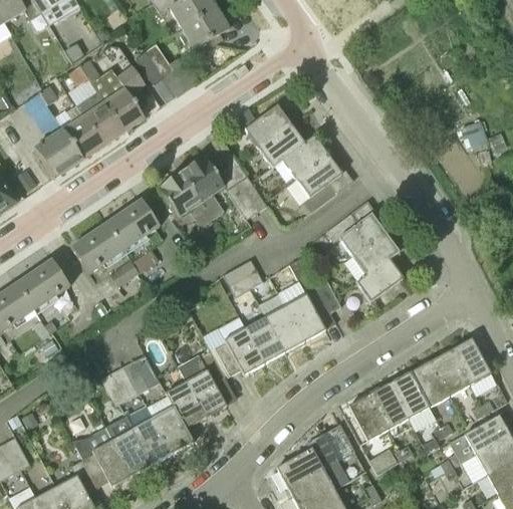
[(42,12),(34,0),(0,0),(0,12),(5,22),(24,10),(30,19),(42,12)]
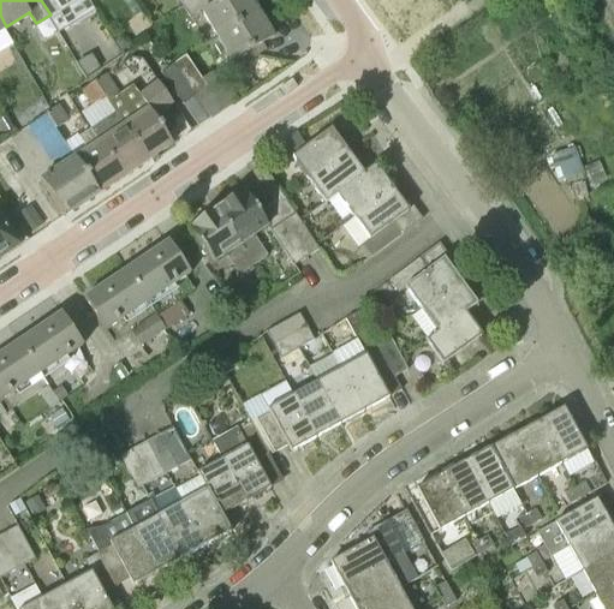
[(41,0),(51,15),(73,0),(41,0)]
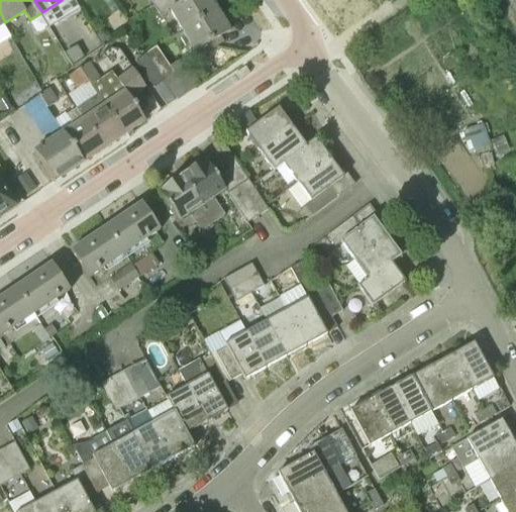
[(183,27),(218,6),(214,0),(157,0),(155,1),(162,13),(170,7),(183,27)]
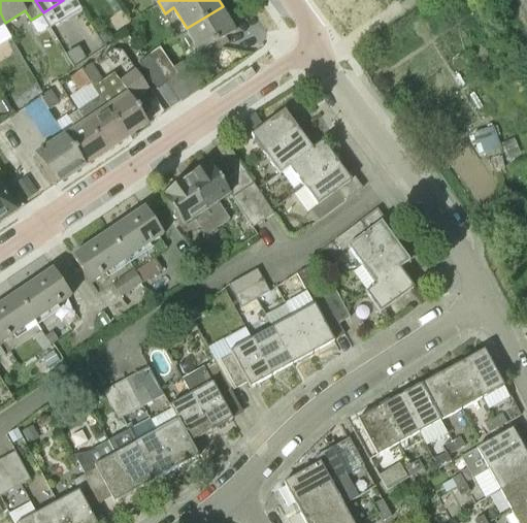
[(187,28),(189,31),(199,50),(235,28),(223,6),(187,28)]
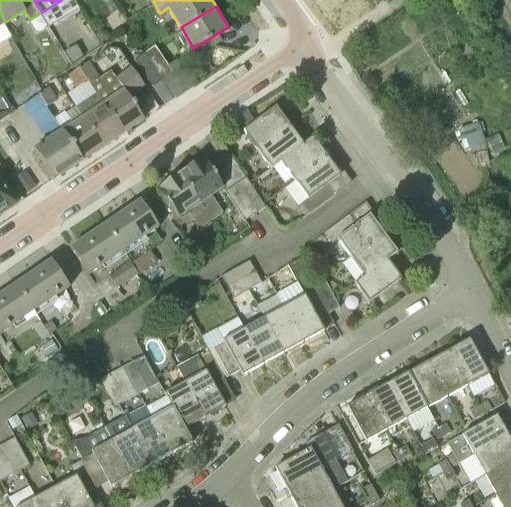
[(106,25),(96,31),(101,40),(111,34),(106,25)]
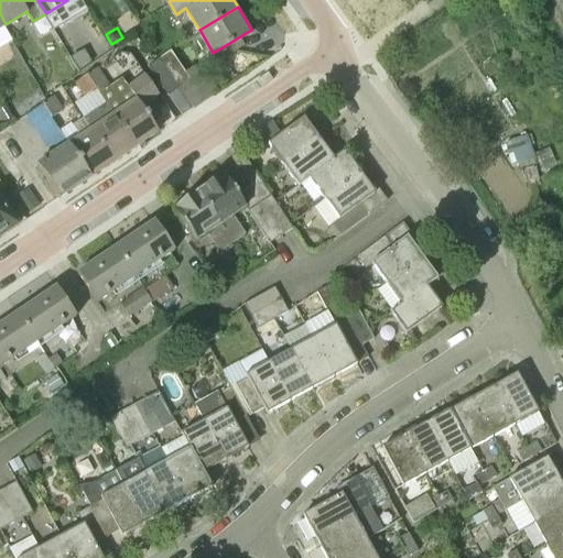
[(85,45),(71,53),(79,67),(93,58),(85,45)]
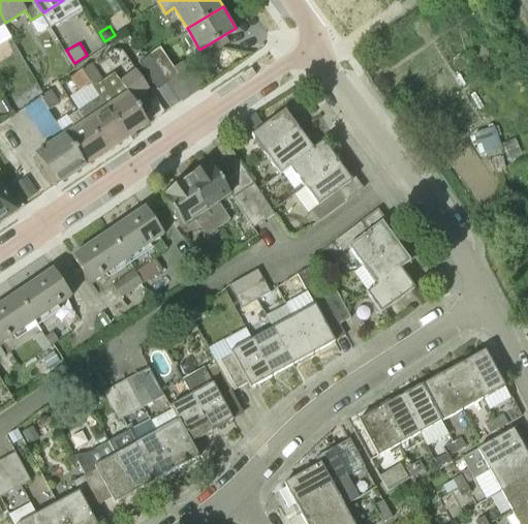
[(150,53),(167,79),(179,71),(160,45),(150,53)]
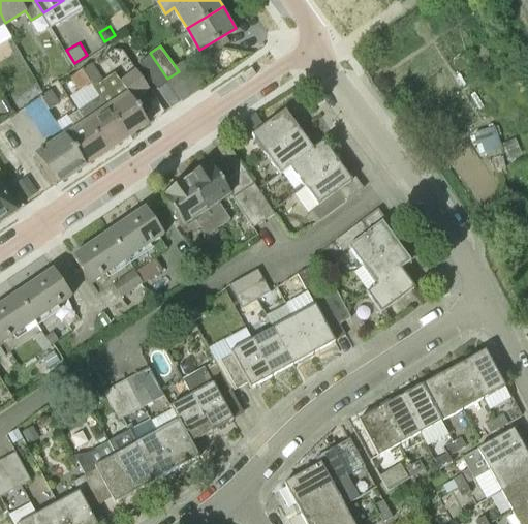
[(150,53),(138,60),(157,86),(167,79),(150,53)]
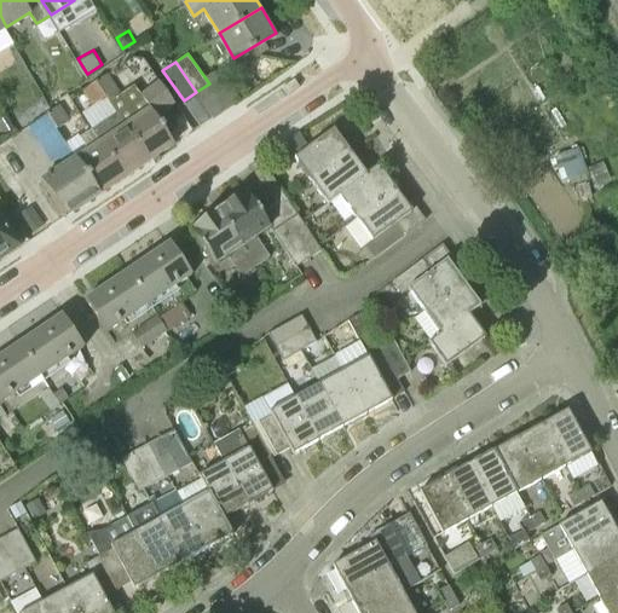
[(134,81),(150,103),(126,120),(127,122),(149,157),(174,140),(163,126),(165,125),(162,121),(161,121),(156,115),(175,100),(161,81),(151,68),(134,81)]
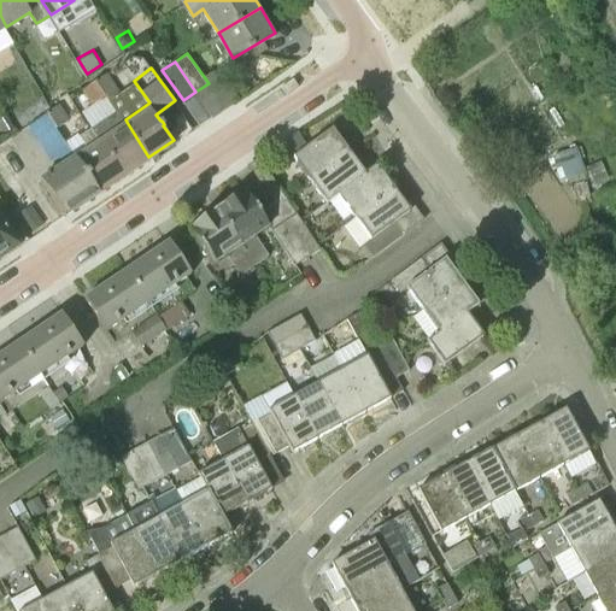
[(106,93),(110,98),(122,89),(110,69),(97,78),(106,93)]
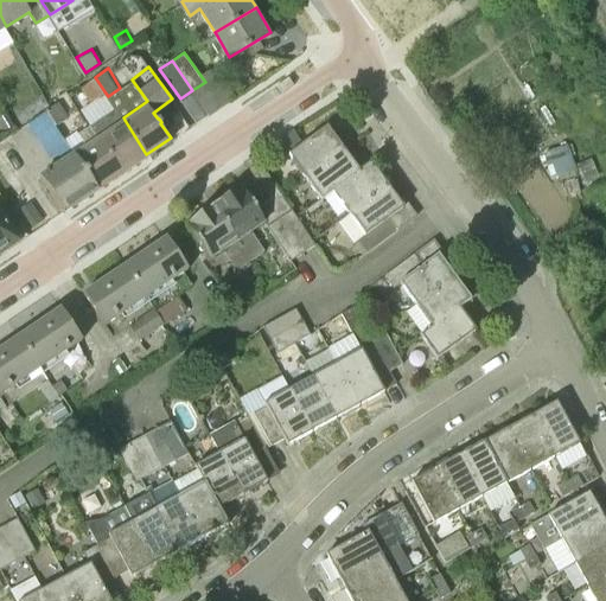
[(104,91),(95,77),(82,85),(91,100),(104,91)]
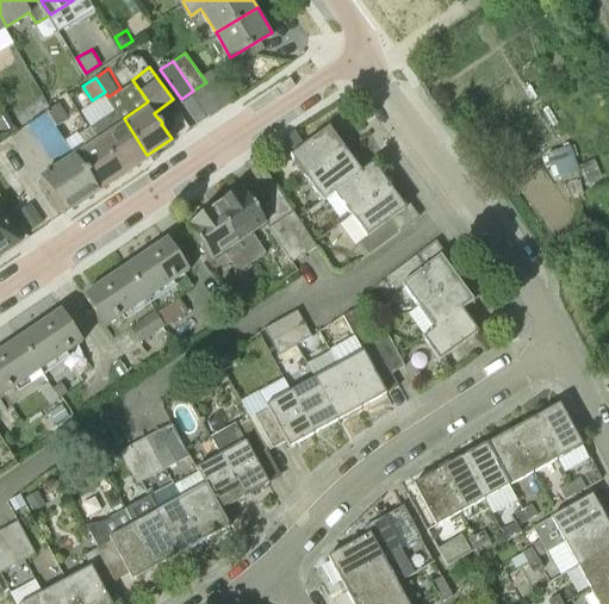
[(69,114),(61,100),(47,110),(56,124),(69,114)]
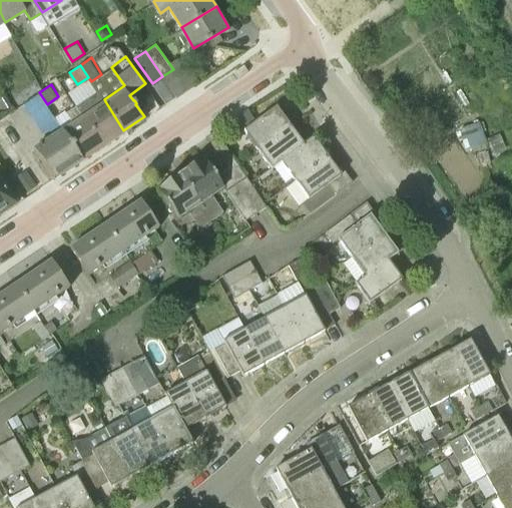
[(104,99),(97,90),(77,104),(103,143),(123,130),(105,101),(104,99)]
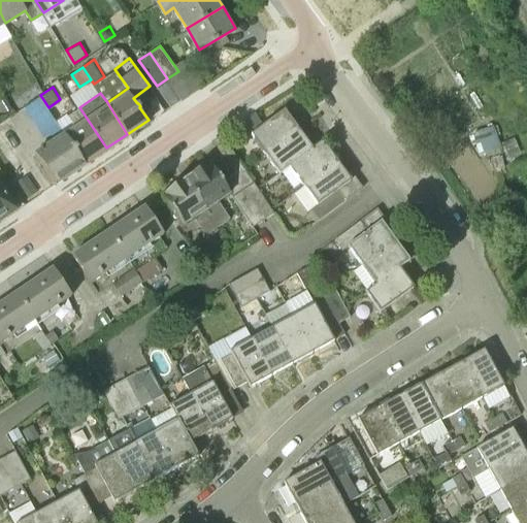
[(6,94),(0,97),(0,107),(4,115),(14,108),(6,94)]
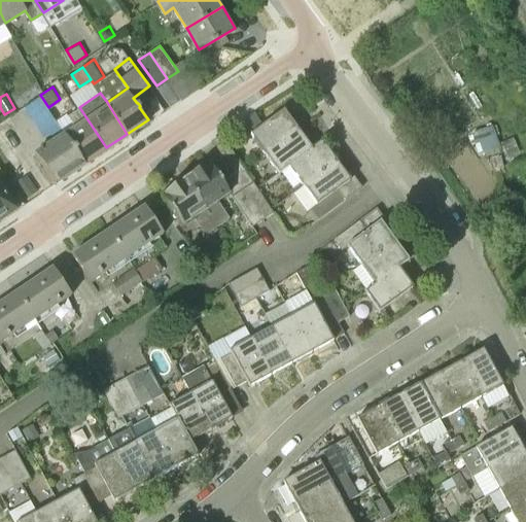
[(69,113),(75,124),(64,131),(85,162),(106,147),(79,107),(69,113)]
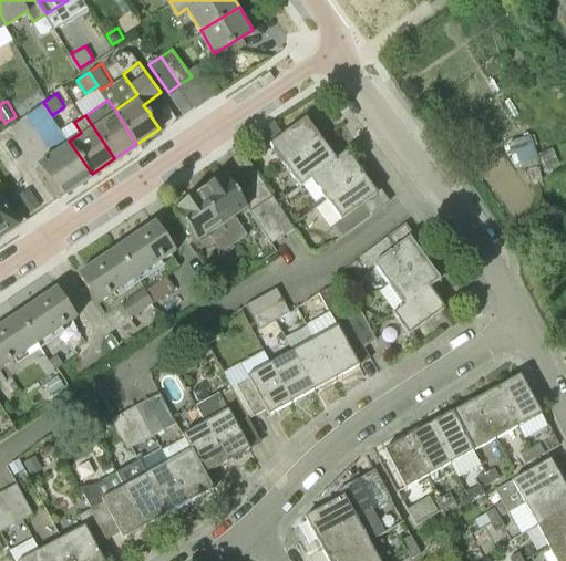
[(270,142),(285,162),(321,136),(306,115),(270,142)]
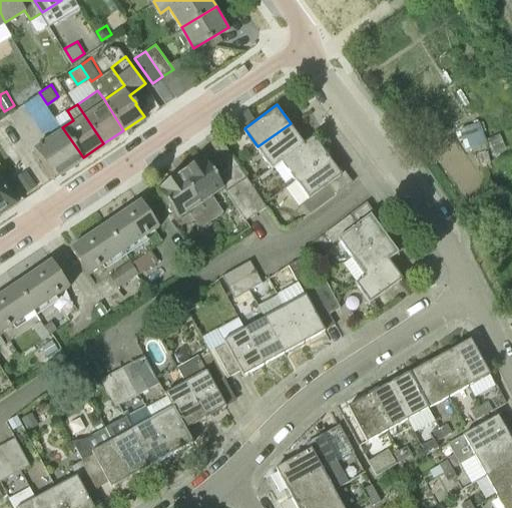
[(458,124),(465,146),(488,139),(481,117),(458,124)]
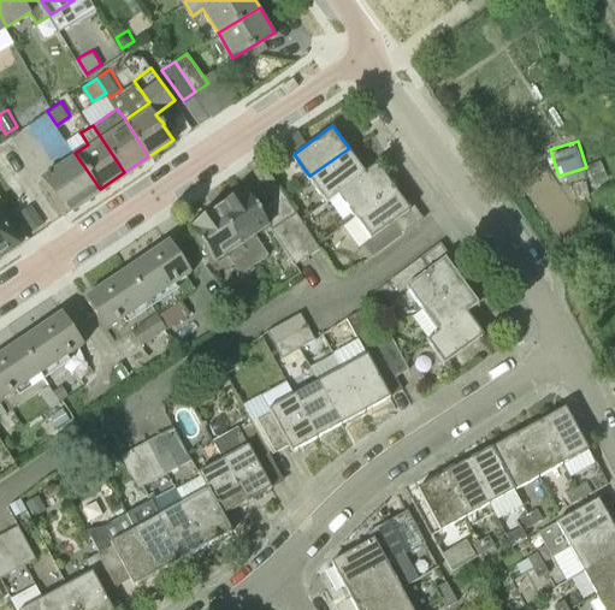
[(326,199),(329,196),(338,190),(365,170),(349,148),(309,176),(326,199)]
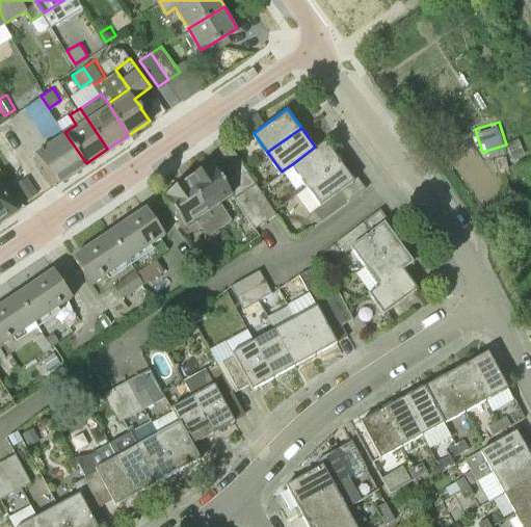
[(64,132),(63,130),(46,142),(34,151),(56,183),(86,163),(64,132)]
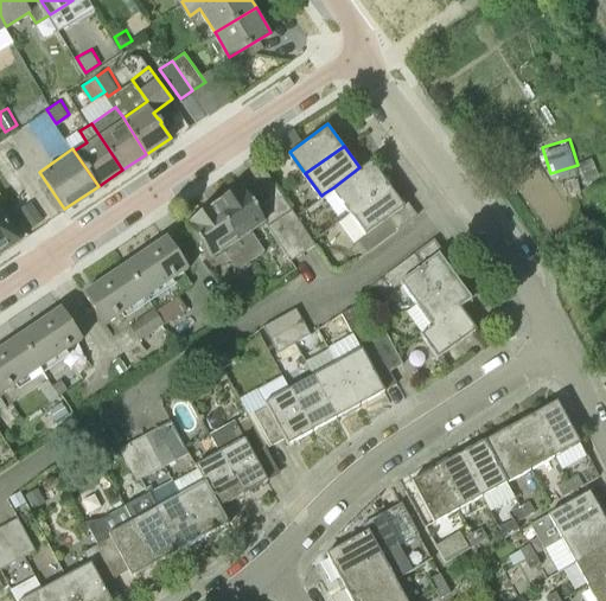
[(346,206),(350,210),(388,181),(371,159),(359,167),(333,187),(324,193),(338,212),(346,206)]
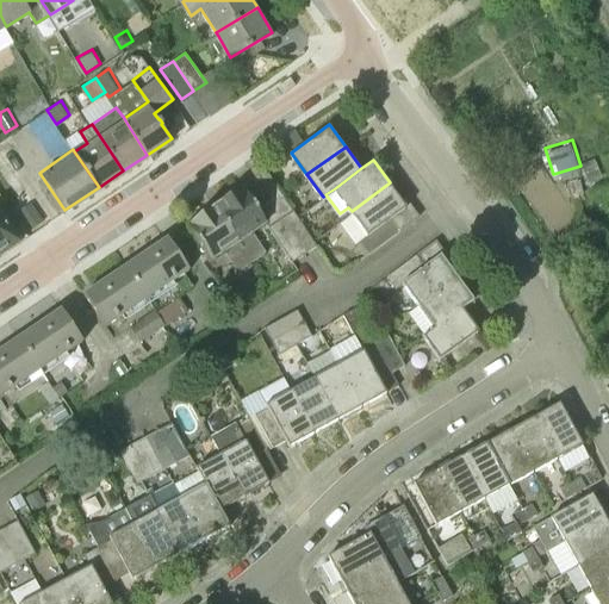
[(293,207),(286,197),(273,176),(260,186),(280,216),(293,207)]
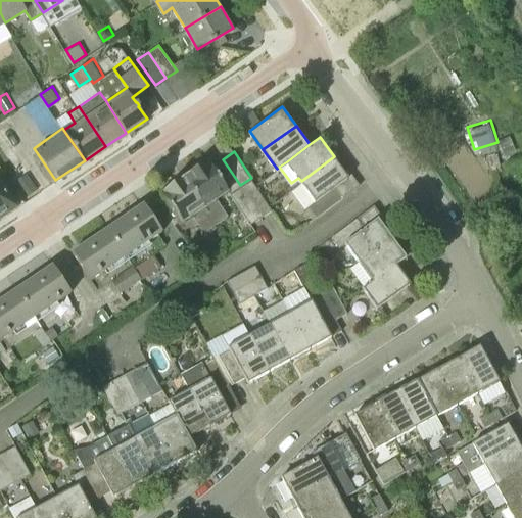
[(315,200),(310,204),(317,215),(342,195),(335,185),(348,176),(334,156),(301,181),(315,200)]
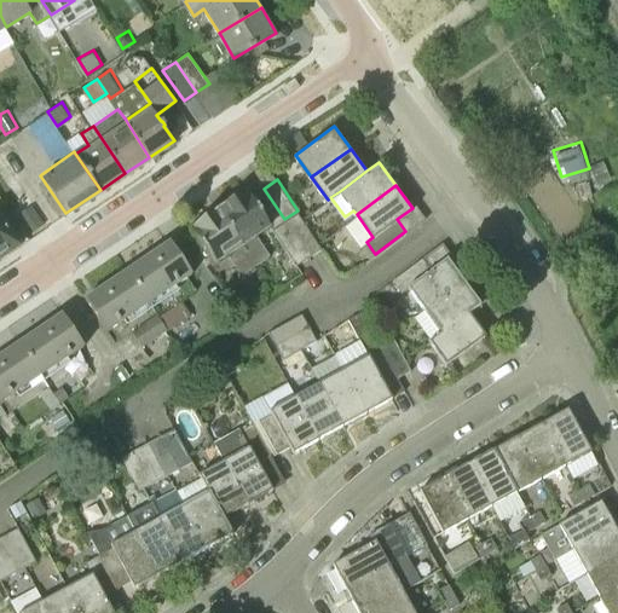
[(256,233),(271,225),(252,196),(247,189),(218,207),(255,264),(270,254),(256,233)]
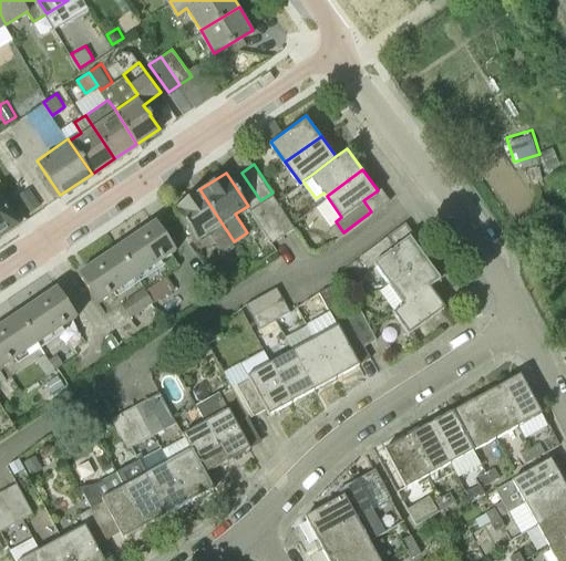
[(249,208),(260,200),(242,173),(230,179),(248,206),(249,208)]
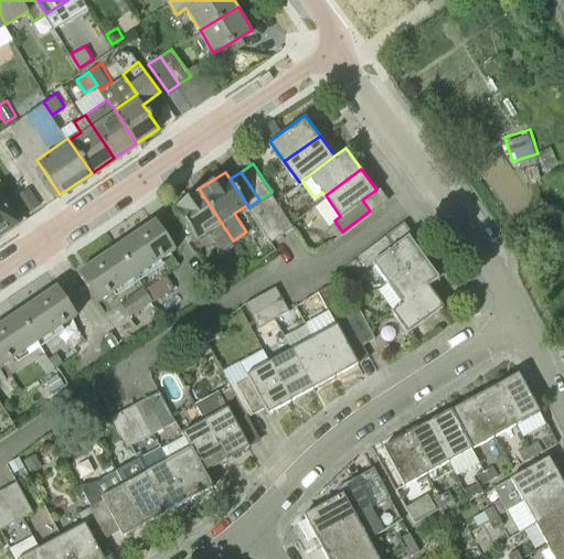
[(301,185),(299,182),(286,192),(288,195),(301,185)]
